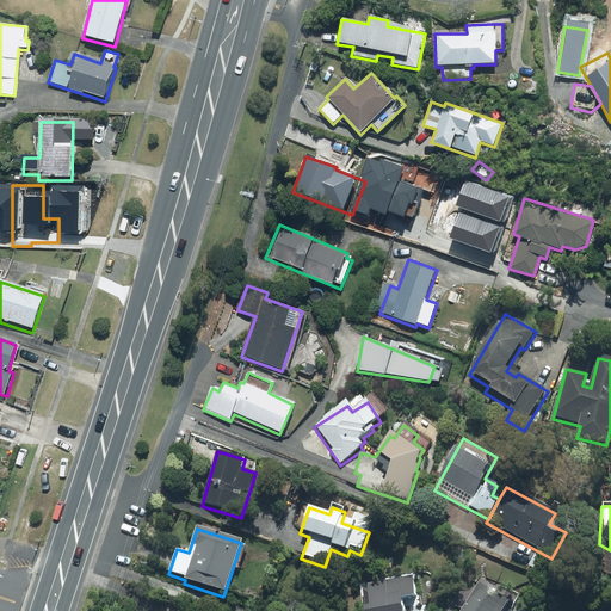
[(413,579),(357,587),(360,610),(403,610),(402,602),(415,599),(413,579)]
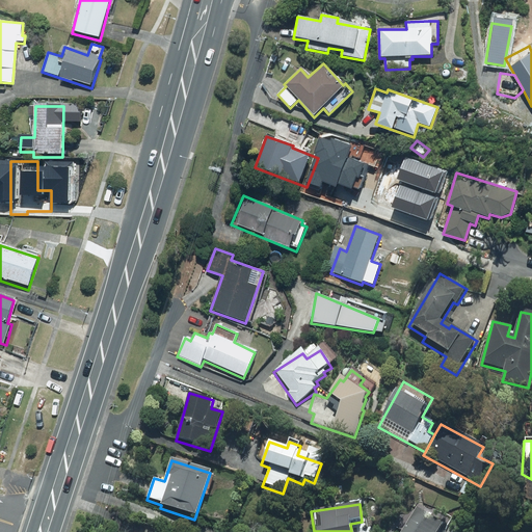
[(439,531),(444,525),(417,508),(402,531),(439,531)]
